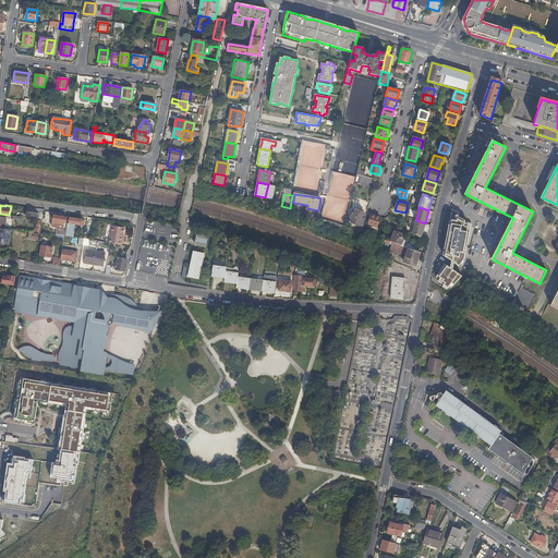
[(365,219),(363,218),(364,213),(353,210),(350,222),(363,226),(365,219)]
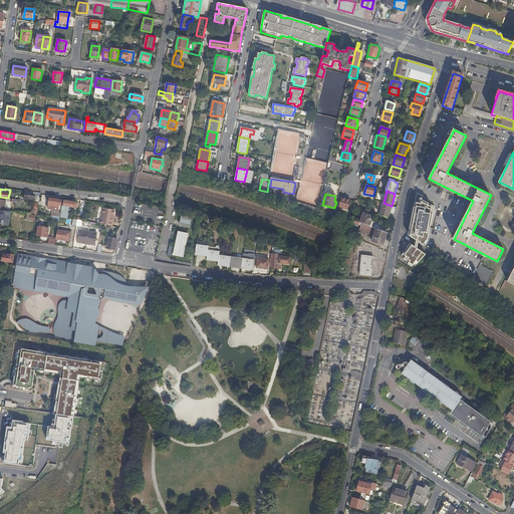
[(350,200),(341,198),(339,207),(347,210),(350,200)]
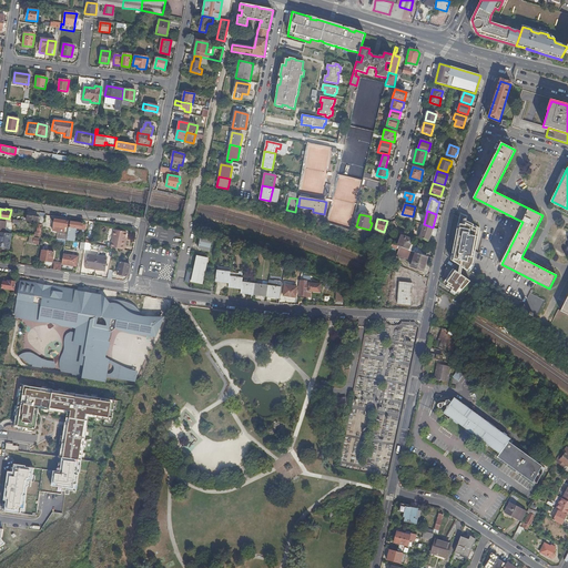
[(54,220),(53,231),(64,233),(66,227),(67,227),(68,222),(63,221),(61,221),(54,220)]
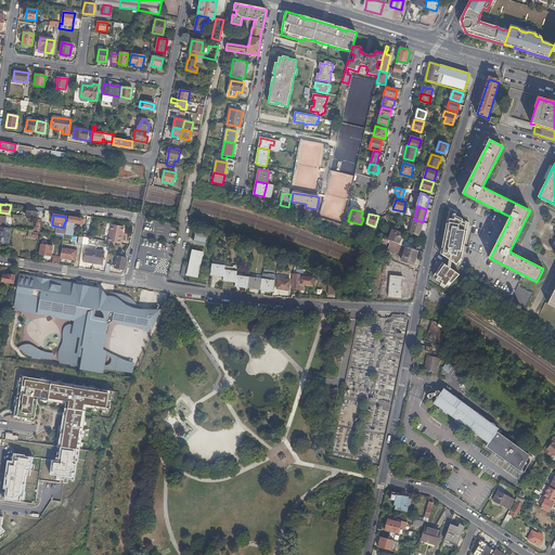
[(65,234),(71,235),(73,223),(80,224),(80,223),(84,223),(84,219),(77,218),(74,218),(69,217),(68,222),(67,222),(66,230),(65,234)]
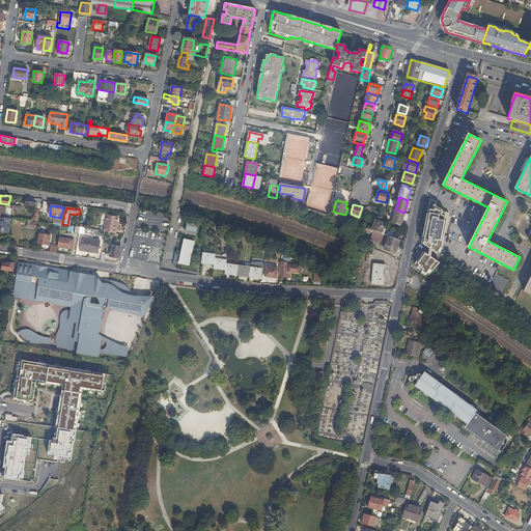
[(396,210),(392,222),(400,225),(406,213),(404,213),(396,210)]
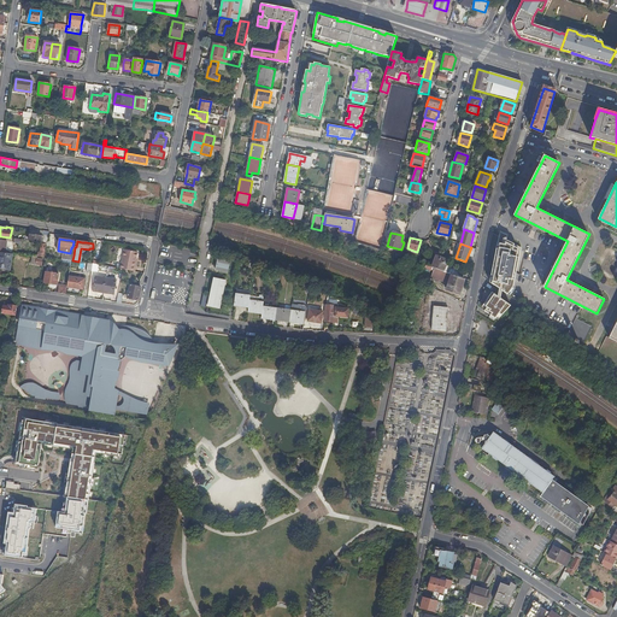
[(123,250),(119,269),(133,271),(135,259),(136,252),(123,250)]
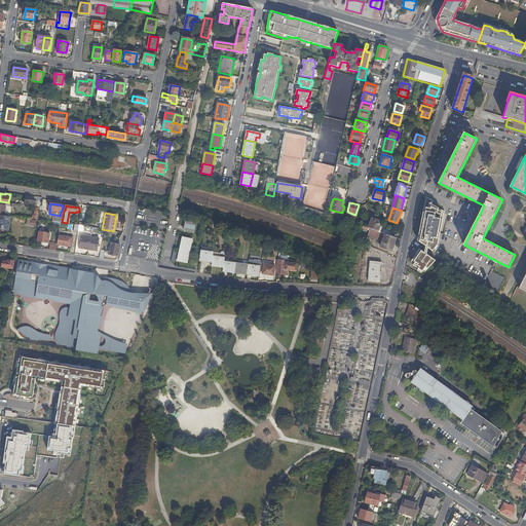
[(171,214),(165,213),(163,222),(155,221),(154,229),(155,229),(166,231),(171,214)]
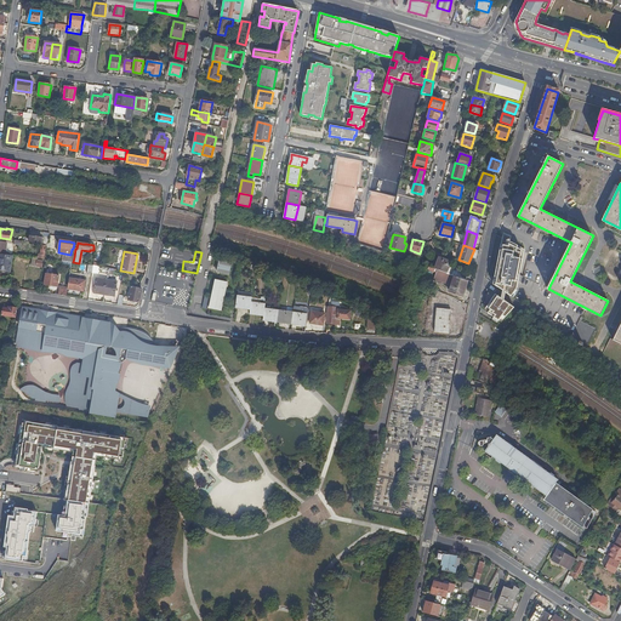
[(0,254),(0,267),(4,268),(4,271),(10,272),(12,256),(0,254)]
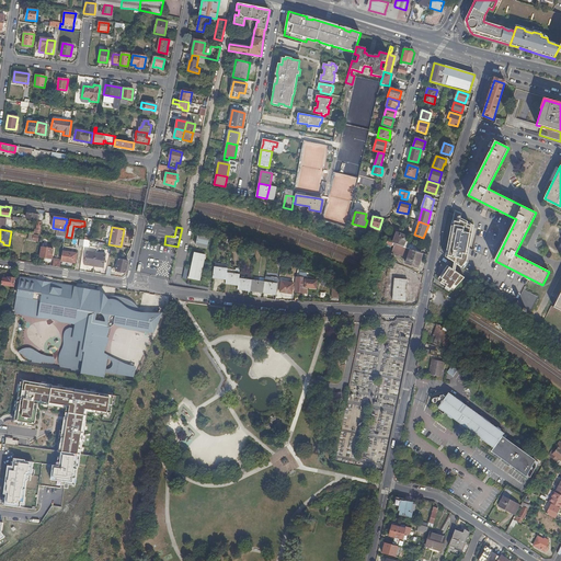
[(164,244),(165,236),(163,235),(163,231),(159,230),(158,233),(157,233),(156,242),(164,244)]
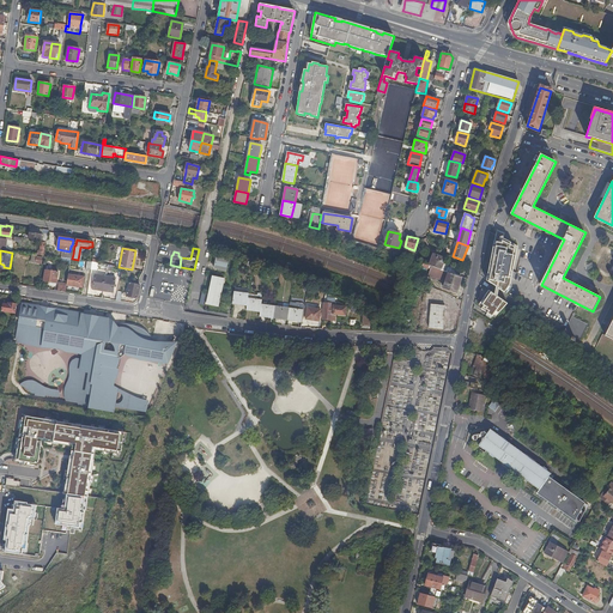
[(217,255),(214,268),(225,272),(229,258),(217,255)]
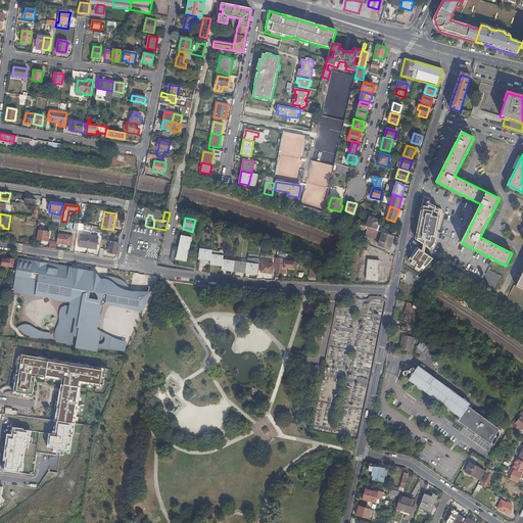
[(367,226),(367,227),(368,227),(371,228),(376,230),(378,225),(379,221),(370,218),(369,222),(367,223),(366,226),(367,226)]
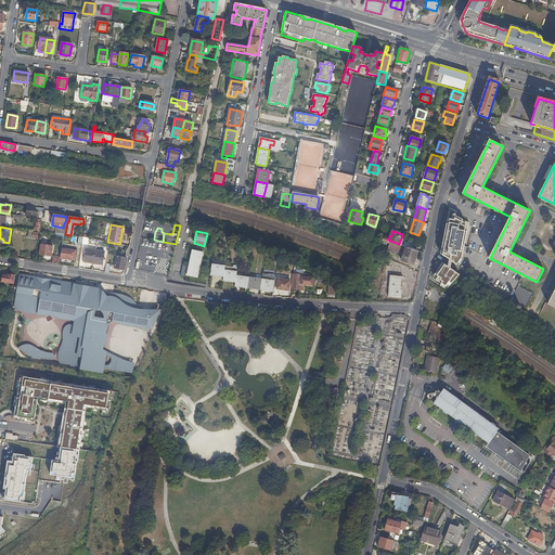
[(399,244),(394,242),(390,249),(403,255),(401,260),(413,266),(417,250),(416,250),(407,247),(401,245),(399,244)]
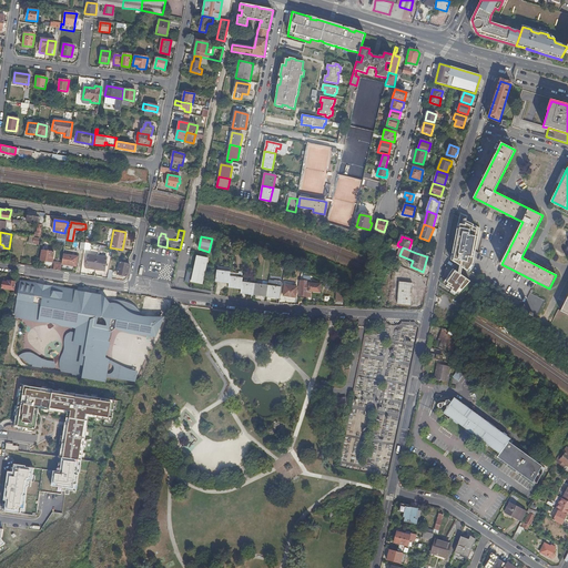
[(42,251),(41,261),(52,263),(54,252),(42,251)]
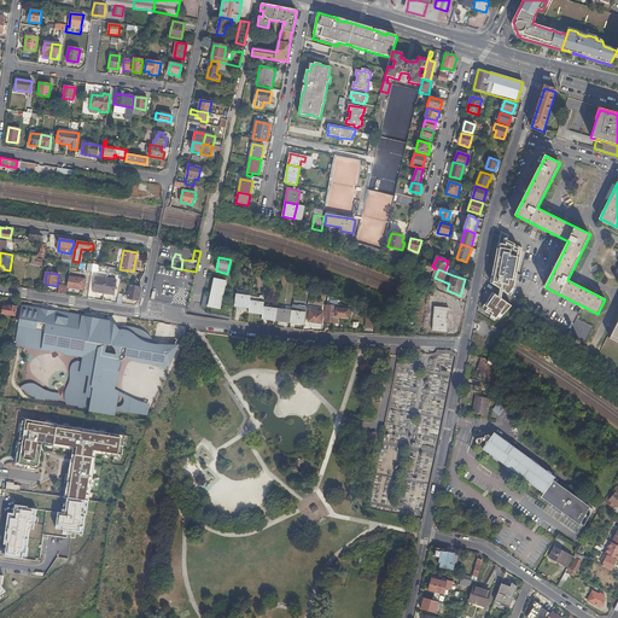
[(69,277),(68,287),(83,291),(85,279),(69,277)]
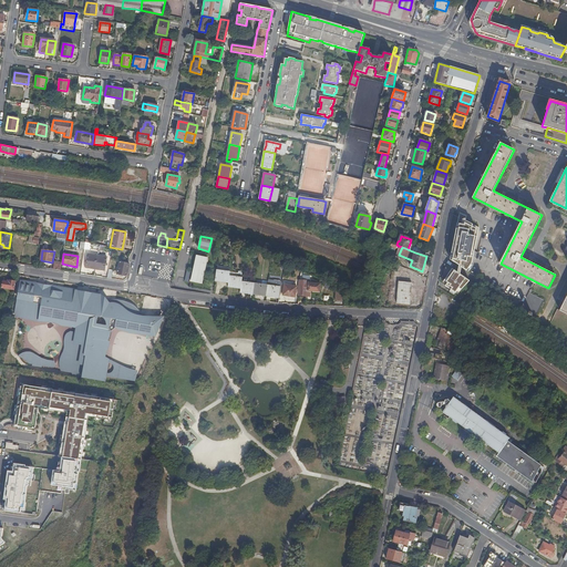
[(106,257),(88,255),(85,268),(105,271),(106,257)]
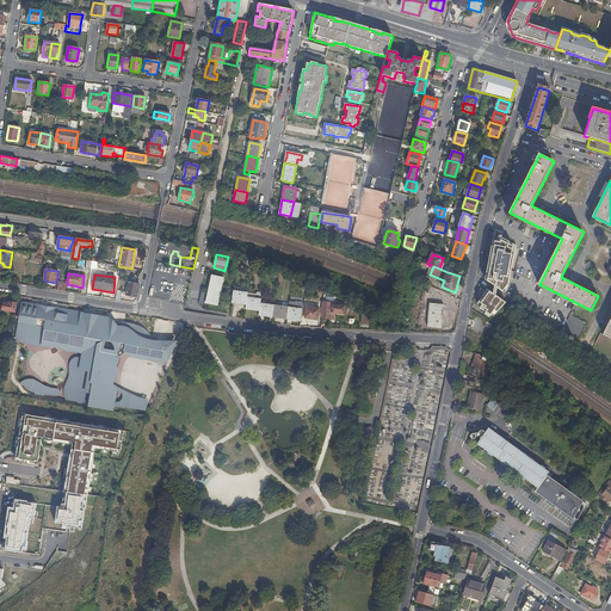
[(211,276),(209,289),(221,291),(223,278),(211,276)]
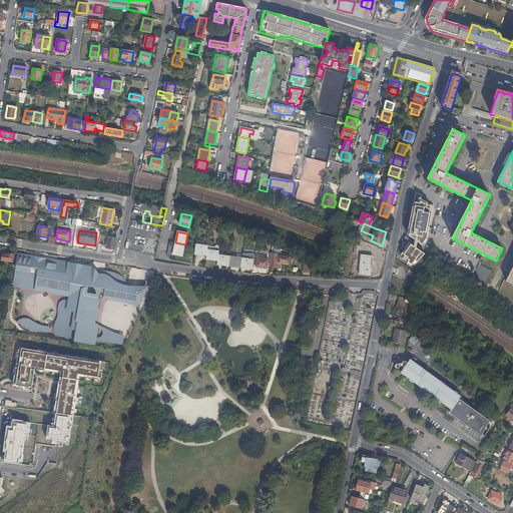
[(337,232),(334,231),(332,233),(328,245),(326,248),(330,249),(337,232)]
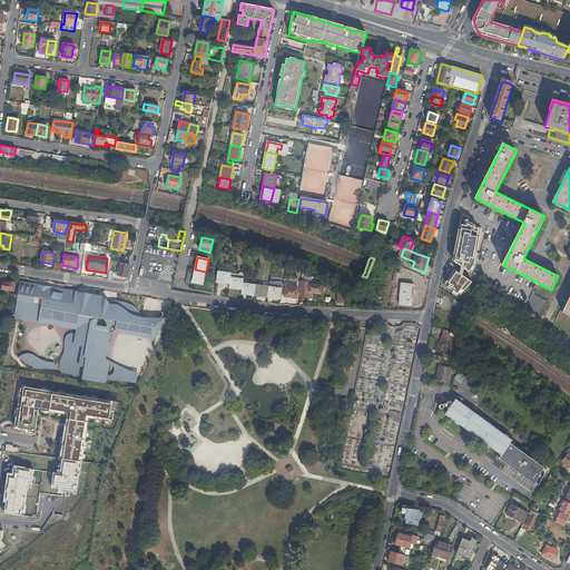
[(128,277),(130,265),(120,263),(118,275),(124,276),(126,277),(128,277)]
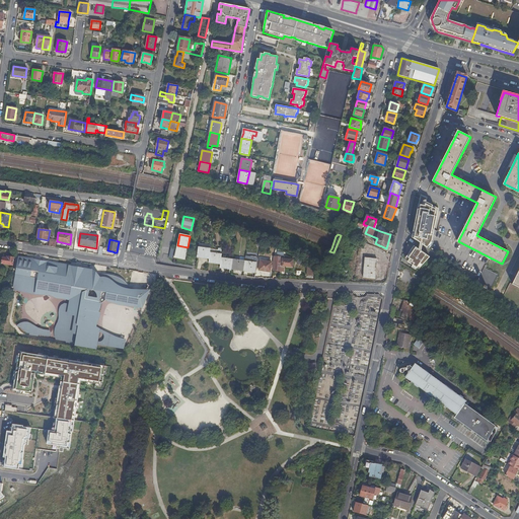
[(188,247),(177,245),(174,257),(184,260),(188,247)]
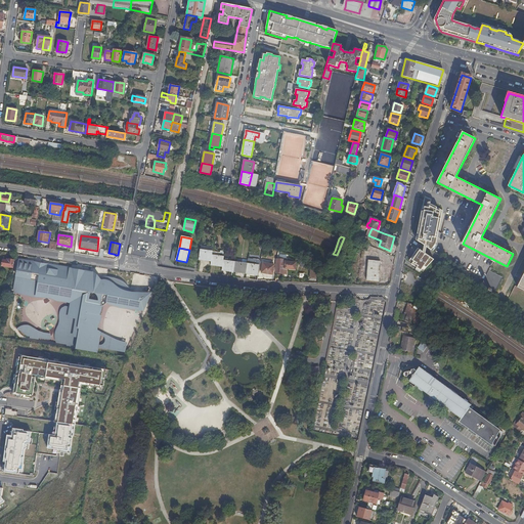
[(201,250),(199,260),(211,261),(212,255),(213,251),(201,250)]
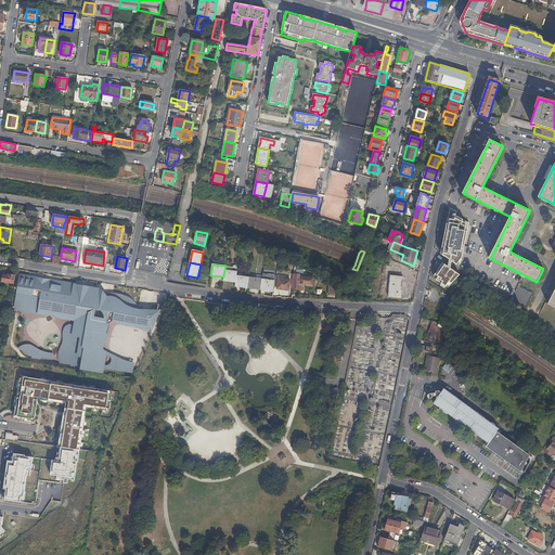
[(223,276),(223,281),(236,282),(236,275),(237,272),(224,270),(223,276)]
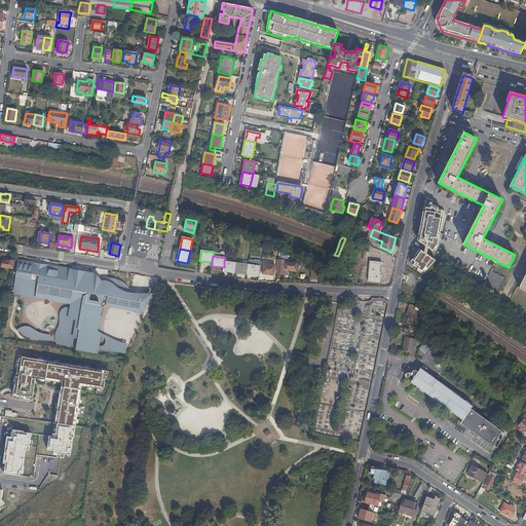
[(2,267),(13,268),(14,261),(8,260),(8,261),(3,261),(2,267)]
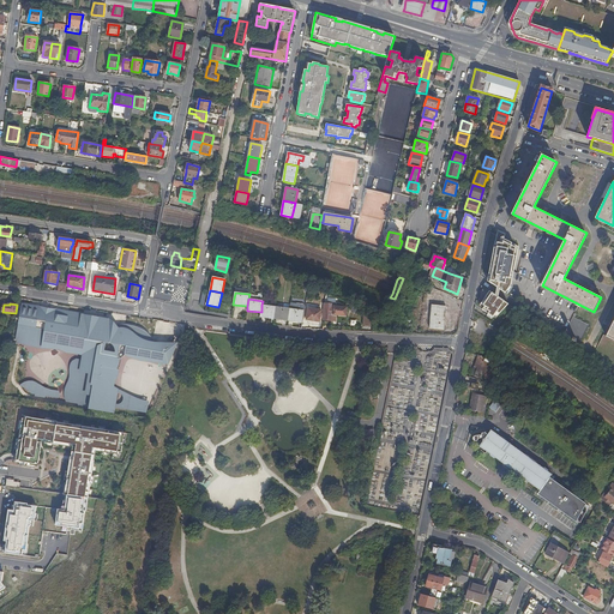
[(22,304),(17,344),(84,353),(83,360),(71,357),(65,403),(89,405),(88,409),(115,413),(115,408),(149,413),(150,396),(120,392),(124,359),(172,365),(172,357),(175,359),(178,342),(150,338),(151,329),(124,325),(125,317),(22,304)]
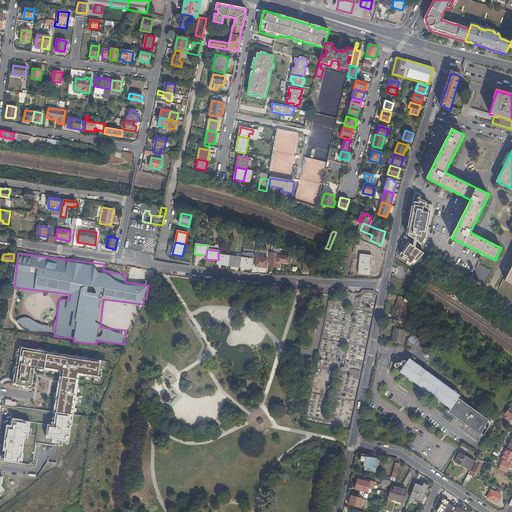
[(288,264),(289,262),(284,258),(278,255),(276,254),(270,253),(269,267),(280,268),(280,263),(288,264)]
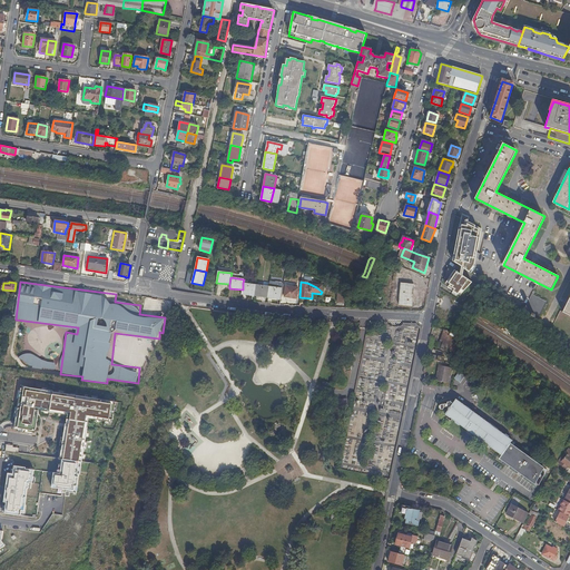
[(414,284),(401,282),(399,301),(413,302),(414,284)]
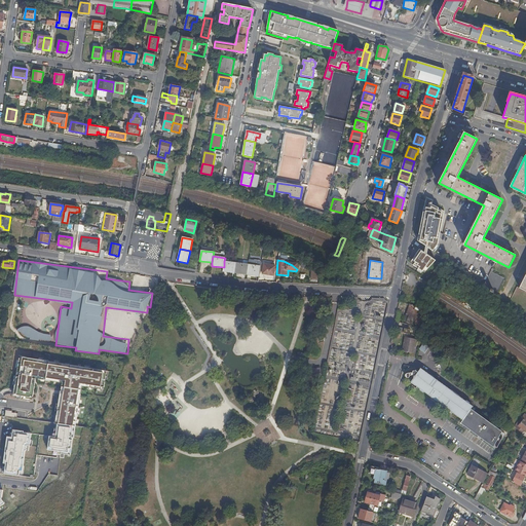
[(224,267),(223,271),(235,273),(236,263),(224,261),(224,267)]
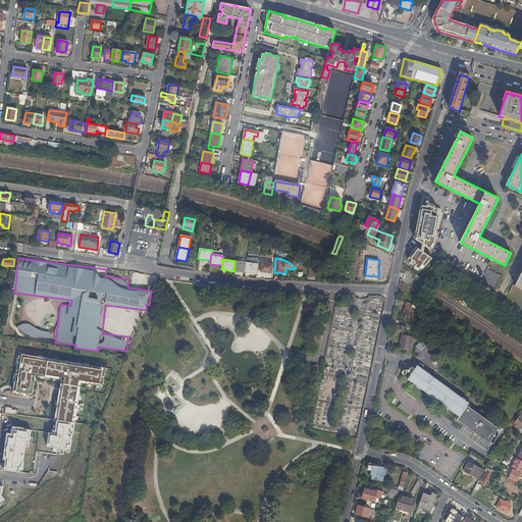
[(290,263),(295,267),(295,261),(286,261),(286,260),(284,259),(281,259),(283,260),(290,263)]
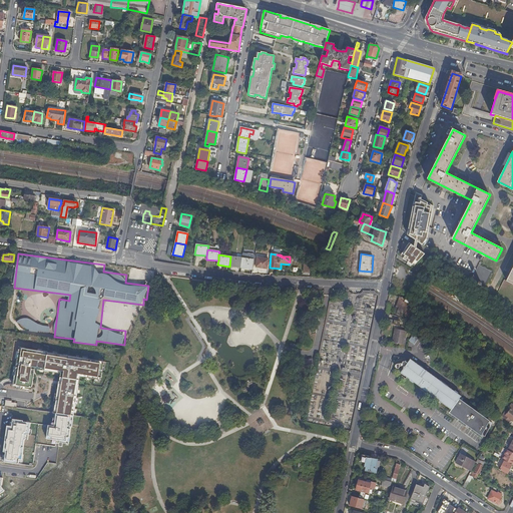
[(230,257),(229,267),(240,268),(242,258),(230,257)]
